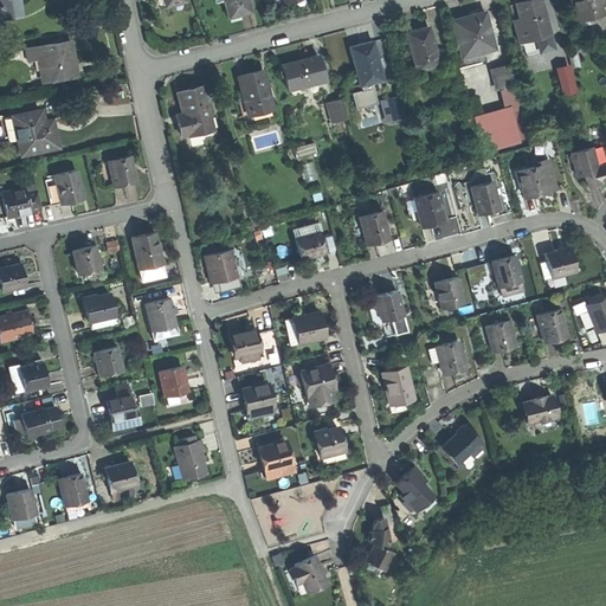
[(0,0),(0,19),(25,15),(23,0),(0,0)]
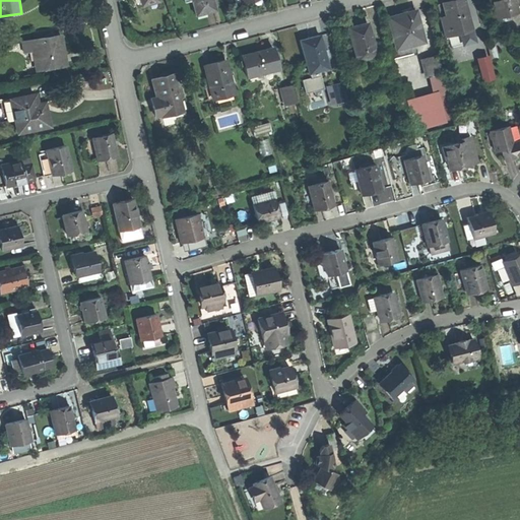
[(192,0),(193,1),(196,15),(206,13),(215,11),(212,0),(192,0)]
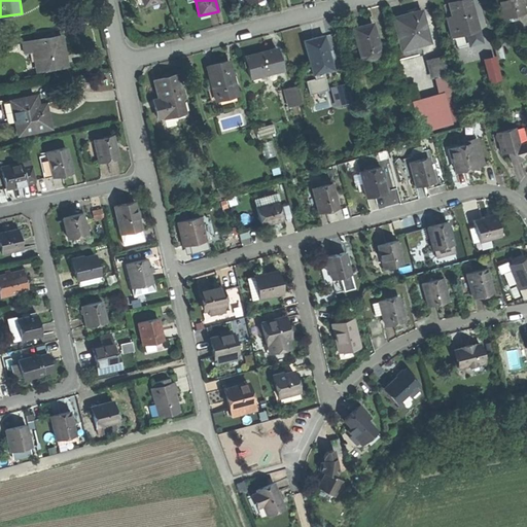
[(445,4),(453,35),(456,35),(479,29),(470,0),(459,0),(456,1),(445,4)]
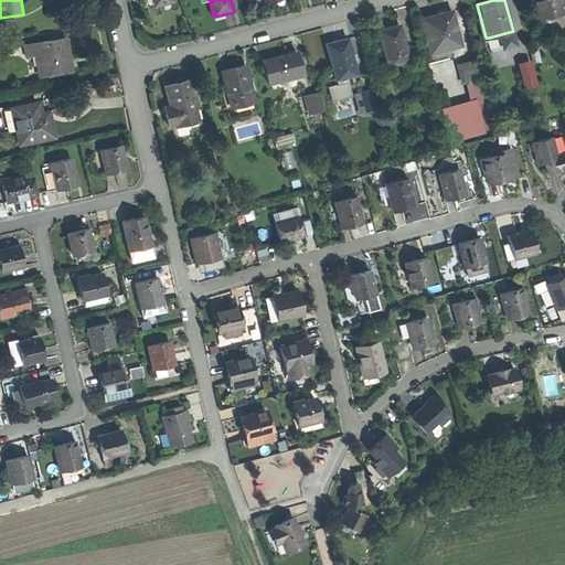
[(553,21),(552,14),(541,18),(536,0),(531,0),(537,25),(553,21)]
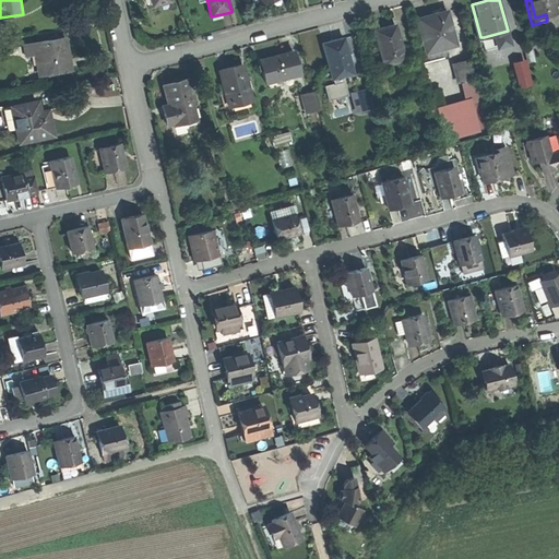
[(531,0),(535,18),(546,14),(556,12),(552,0),(531,0)]
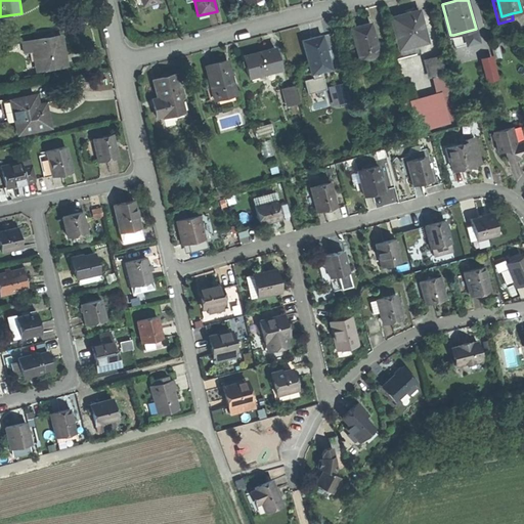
[(392,17),(397,36),(412,32),(417,44),(429,40),(420,10),(407,13),(392,17)]
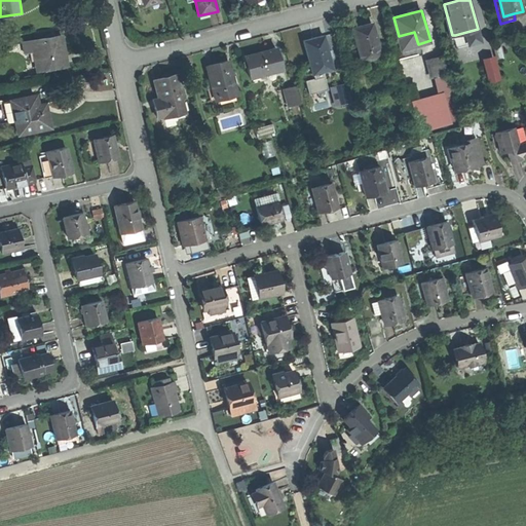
[(354,29),(364,62),(382,57),(373,24),(364,26),(354,29)]
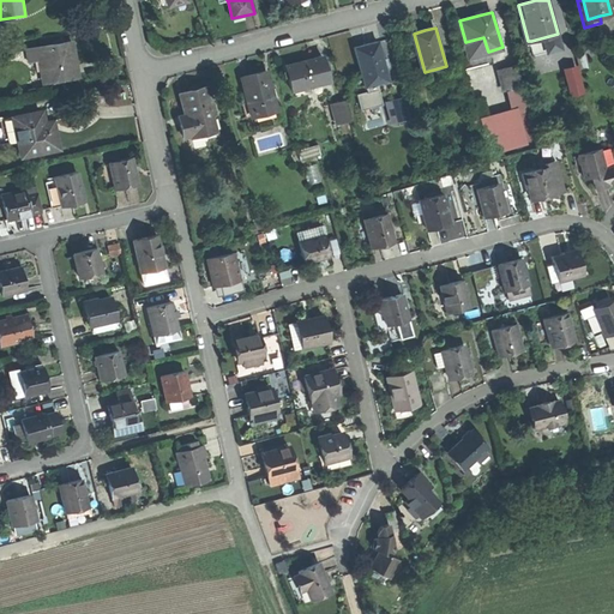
[(561,48),(558,34),(531,41),(533,46),(535,55),(561,48)]
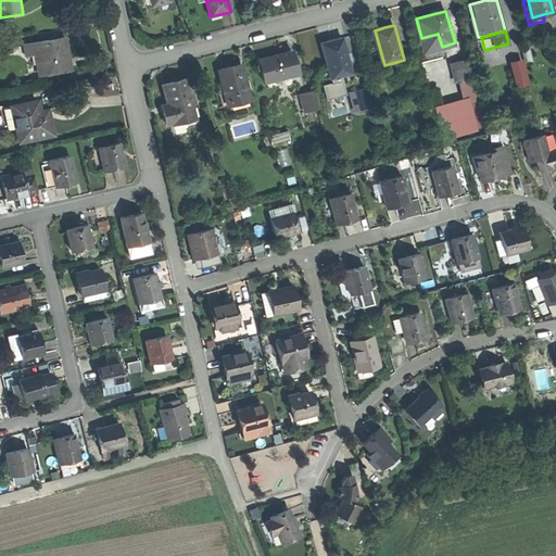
[(426,51),(442,47),(438,34),(421,38),(426,51)]
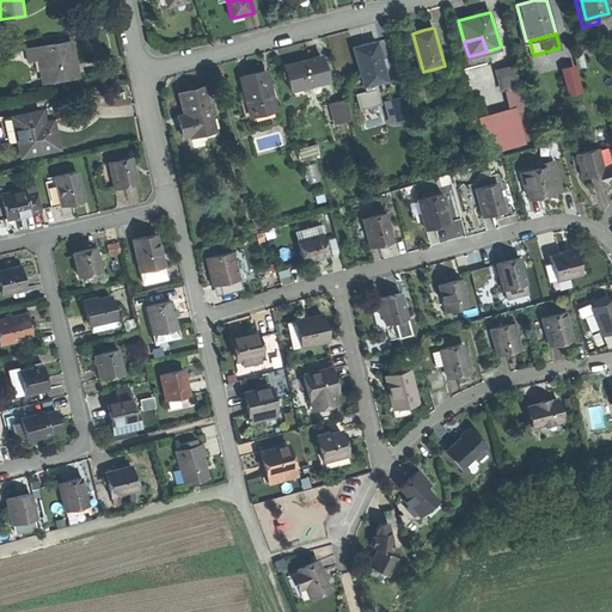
[(362,75),(365,86),(371,85),(387,80),(377,42),(367,44),(354,48),(362,75)]
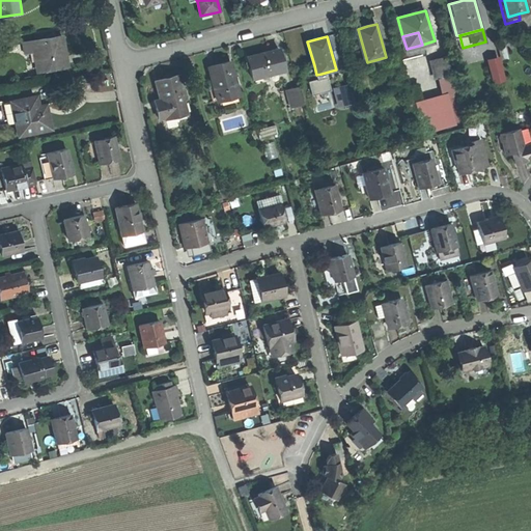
[(65,37),(24,43),(27,54),(36,53),(42,52),(46,73),(71,68),(68,53),(65,37)]
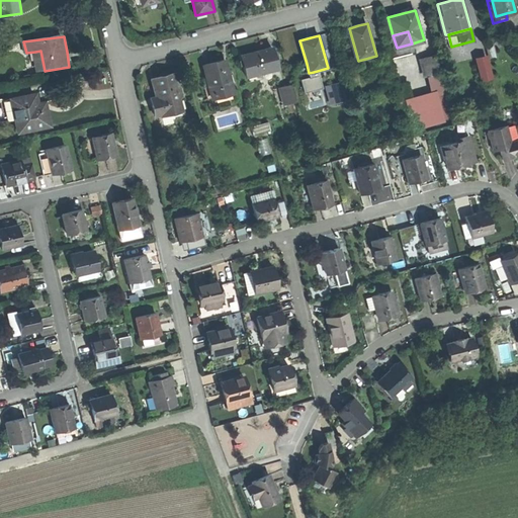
[(242,57),(248,77),(278,68),(273,48),(257,52),(242,57)]
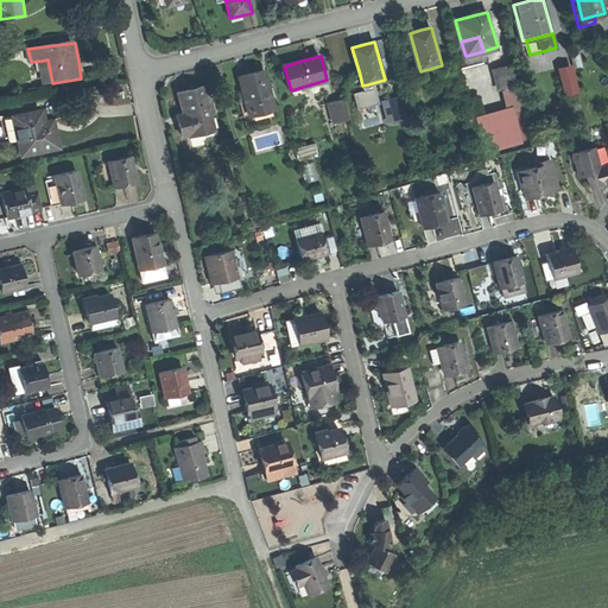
[(46,84),(52,83),(48,59),(42,61),(46,84)]
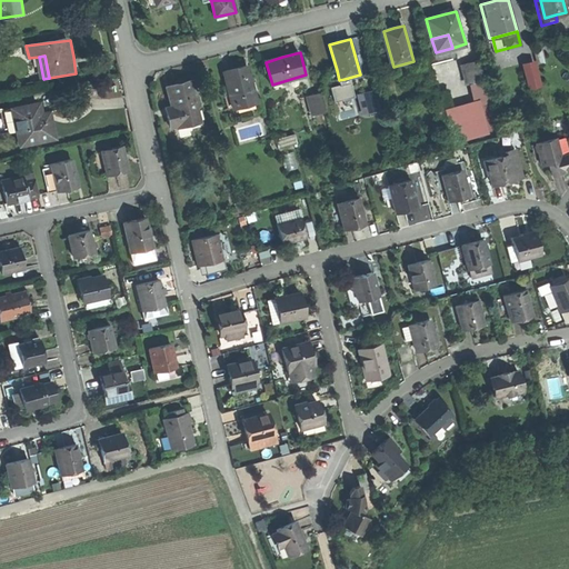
[(520,61),(525,88),(539,86),(535,59),(520,61)]
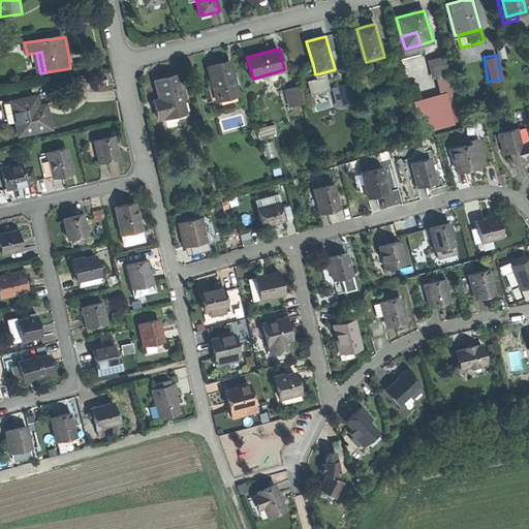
[(434,61),(438,78),(448,75),(450,74),(446,57),(434,61)]
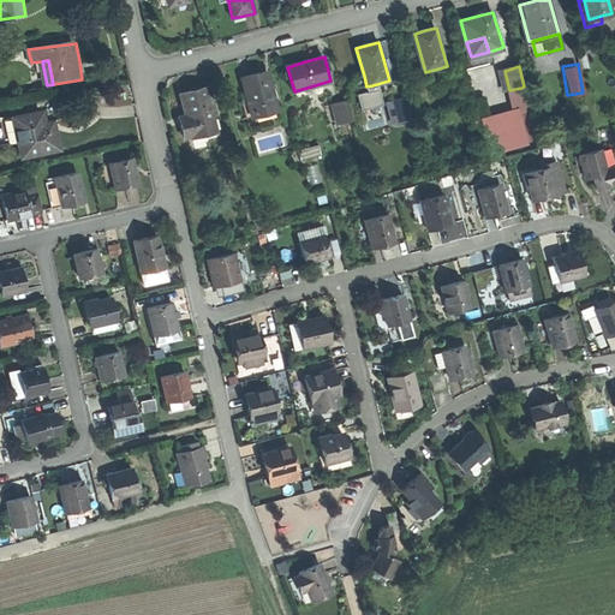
[(244,78),(255,117),(278,111),(267,72),(254,76),(244,78)]
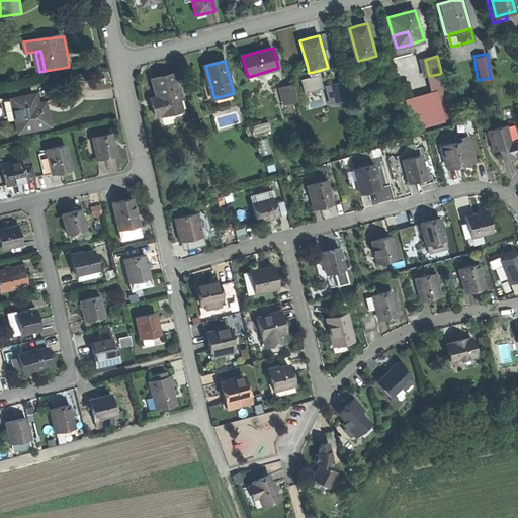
[(316,77),(314,72),(309,73),(307,64),(301,65),(306,80),(316,77)]
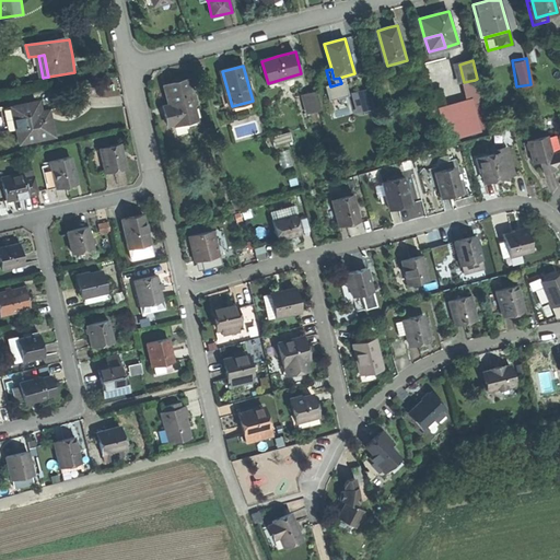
[(167,117),(170,127),(196,119),(191,105),(196,104),(189,80),(165,86),(170,106),(164,107),(167,117)]
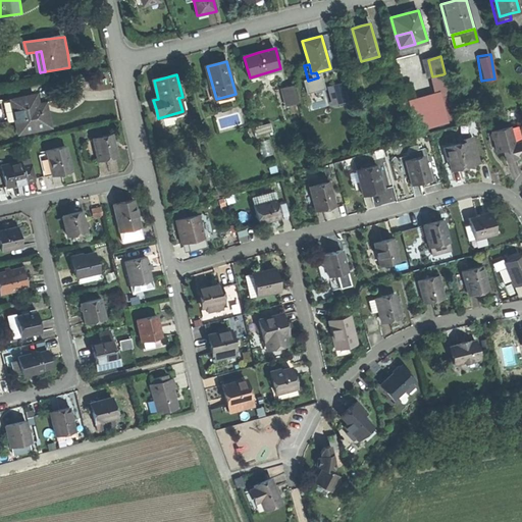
[(448,95),(442,74),(432,76),(438,97),(448,95)]
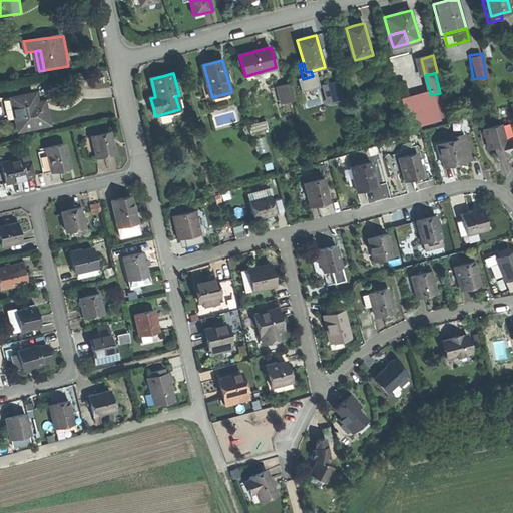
[(325,86),(330,102),(344,98),(338,82),(325,86)]
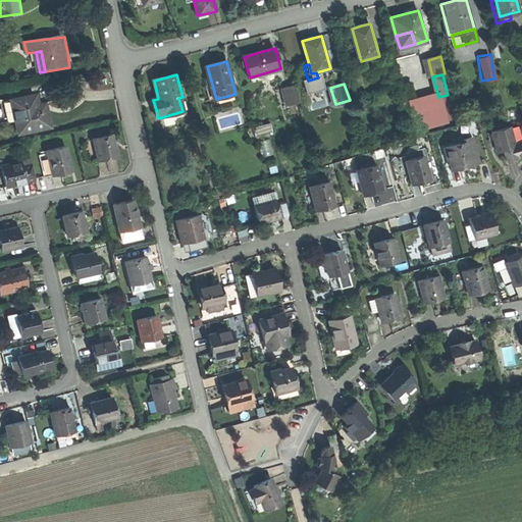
[(283,89),(289,106),(298,103),(294,86),(283,89)]
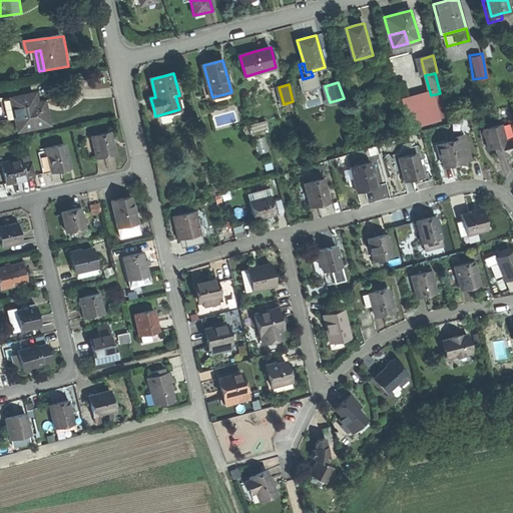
[(12,97),(12,100),(17,120),(19,131),(54,123),(51,112),(48,100),(42,102),(40,92),(12,97)]
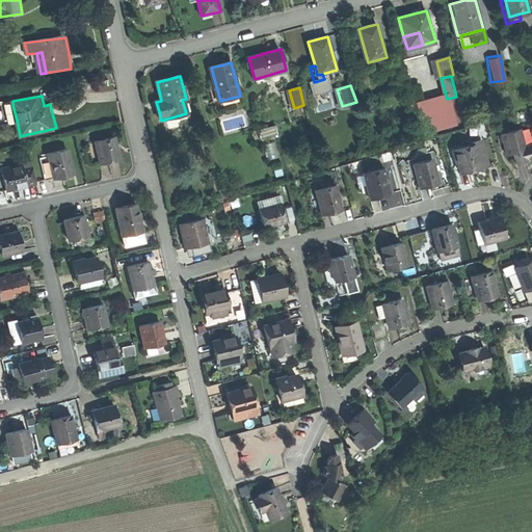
[(10,125),(18,125),(12,104),(5,105),(10,125)]
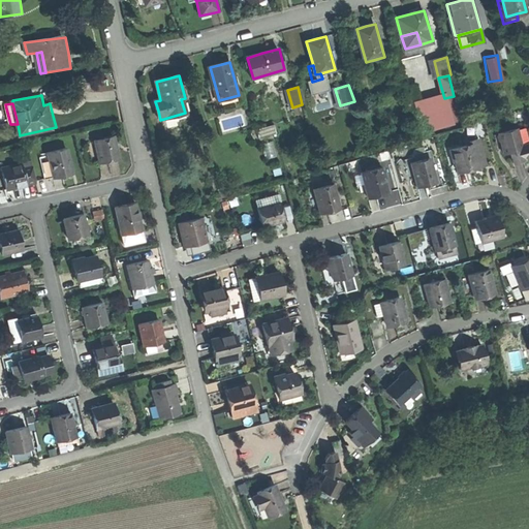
[(498,133),(503,153),(509,151),(521,148),(521,146),(517,130),(516,128),(498,133)]
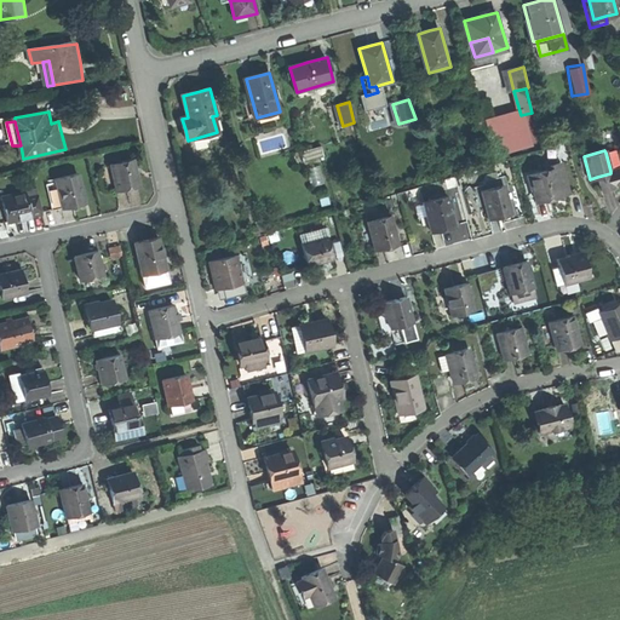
[(614,150),(606,153),(610,171),(619,168),(614,150)]
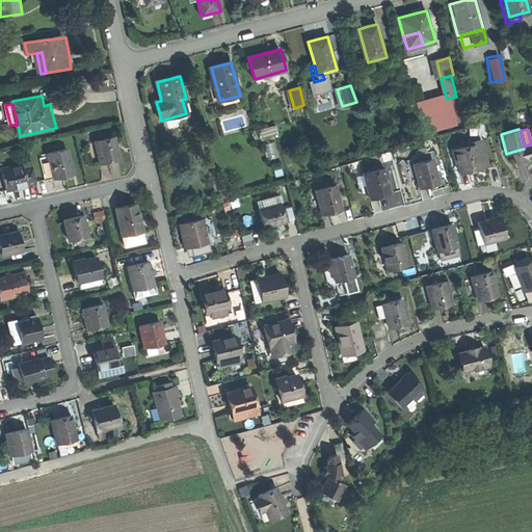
[(95,140),(100,163),(109,161),(120,159),(114,136),(95,140)]
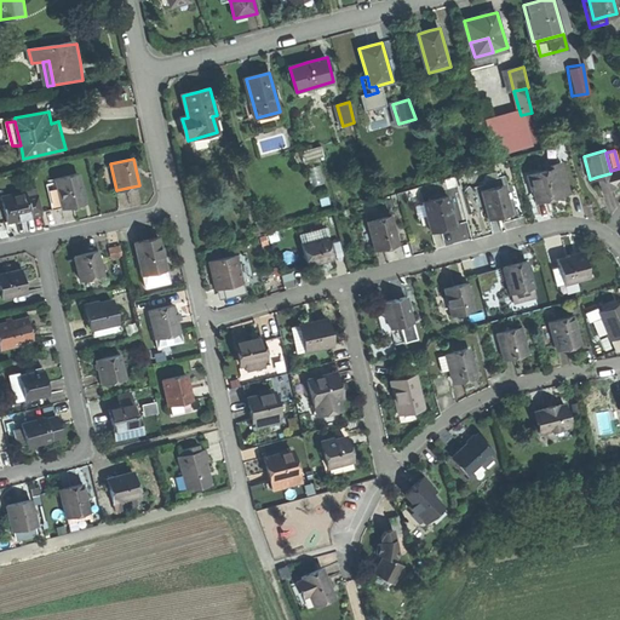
[(529,174),(537,201),(551,197),(568,193),(561,166),(529,174)]
